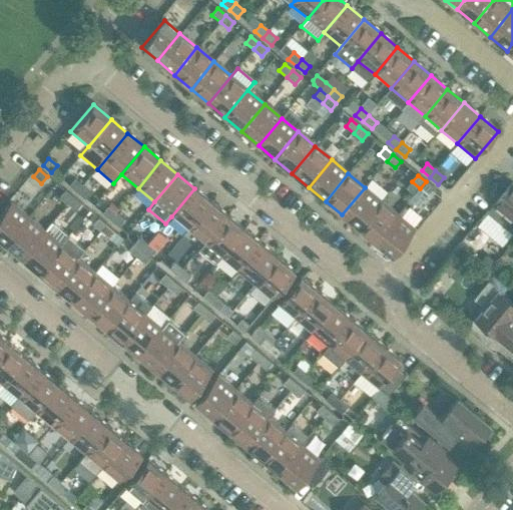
[(77,193),(82,186),(74,180),(69,186),(77,193)]
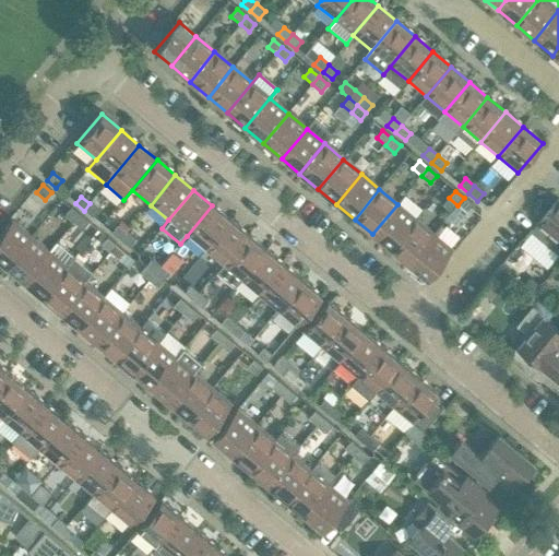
[(473,205),(464,198),(458,205),(466,213),(473,205)]
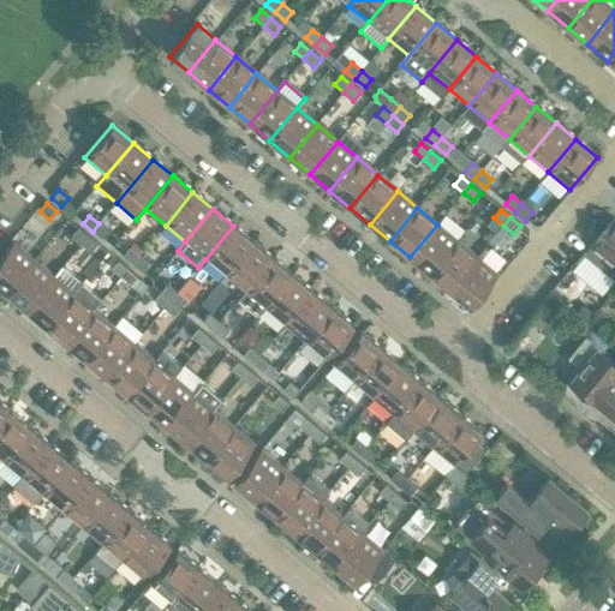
[(614,281),(614,279),(614,221),(592,246),(596,250),(589,258),(614,281)]
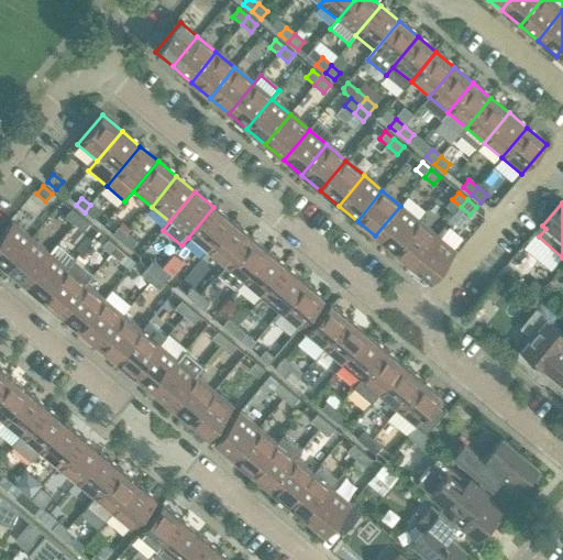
[(94,220),(99,212),(90,205),(85,212),(94,220)]
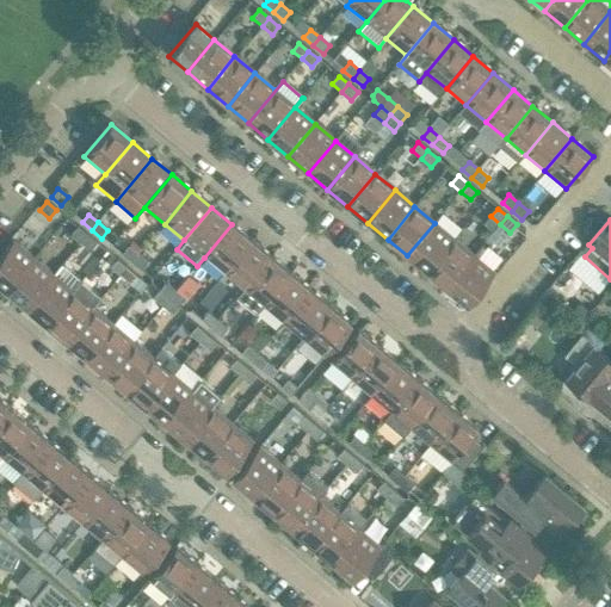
[(427,272),(454,240),(434,223),(407,255),(427,272)]
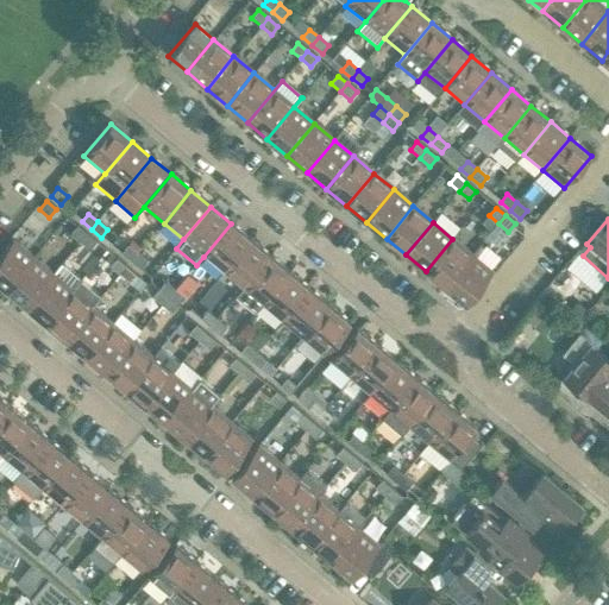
[(224,273),(251,240),(231,224),(203,257),(224,273)]
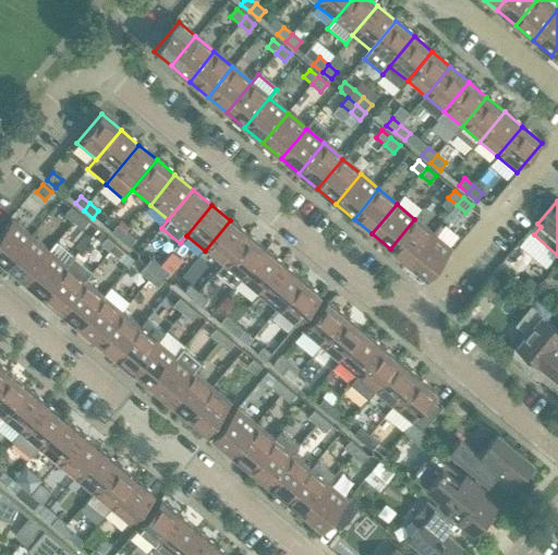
[(80,216),(71,208),(64,216),(73,222),(80,216)]
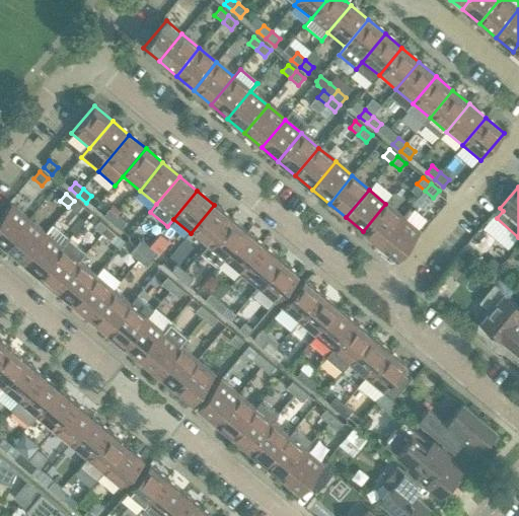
[(76,214),(82,208),(74,201),(68,207),(76,214)]
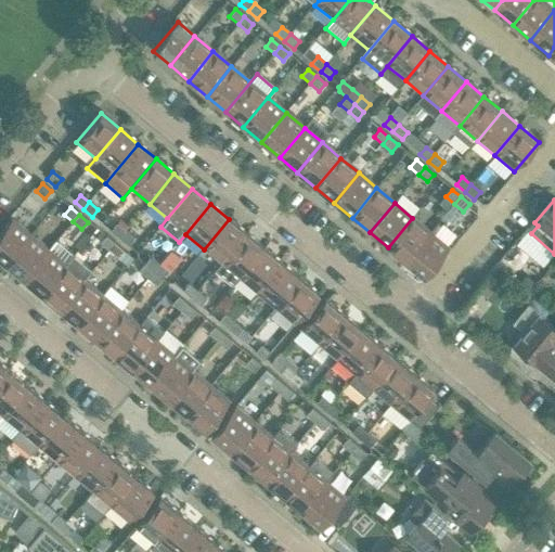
[(405,262),(430,233),(412,218),(388,247),(405,262)]
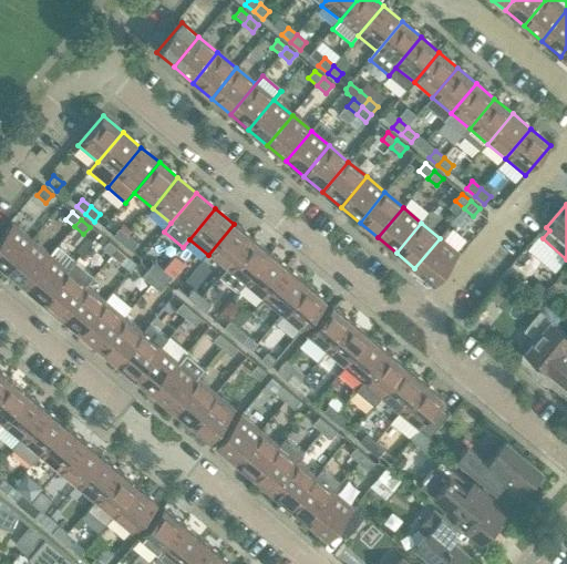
[(226,269),(251,239),(234,224),(208,255),(226,269)]
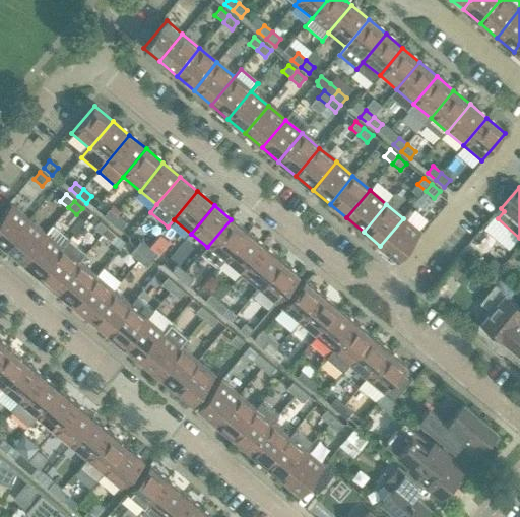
[(0,244),(5,248),(28,220),(11,206),(0,218),(0,244)]
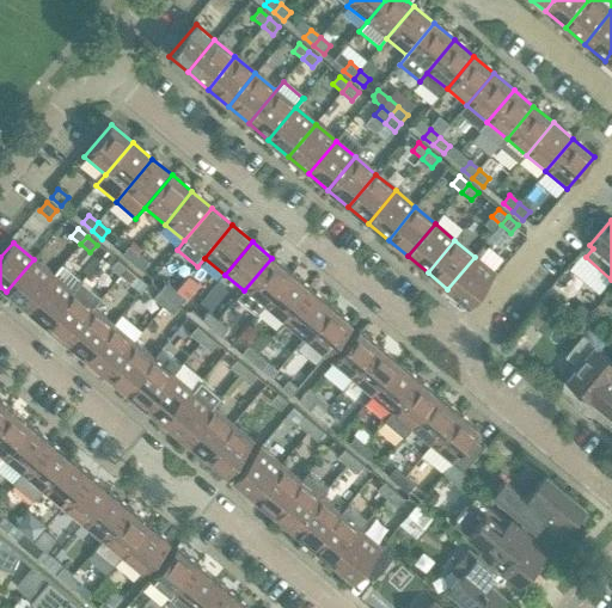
[(138,256),(128,247),(122,256),(132,264),(138,256)]
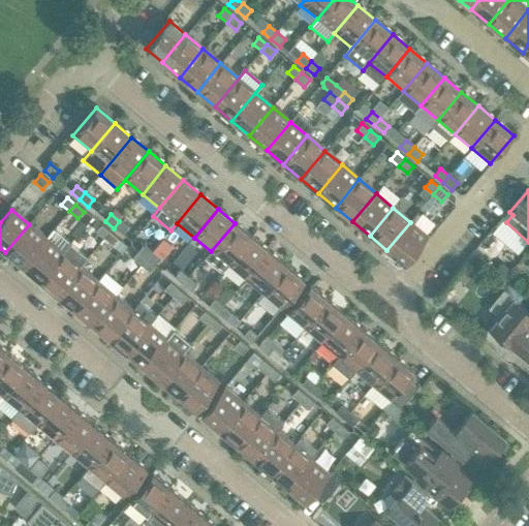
[(405,266),(428,237),(426,236),(434,225),(422,215),(413,224),(410,222),(386,250),(405,266)]
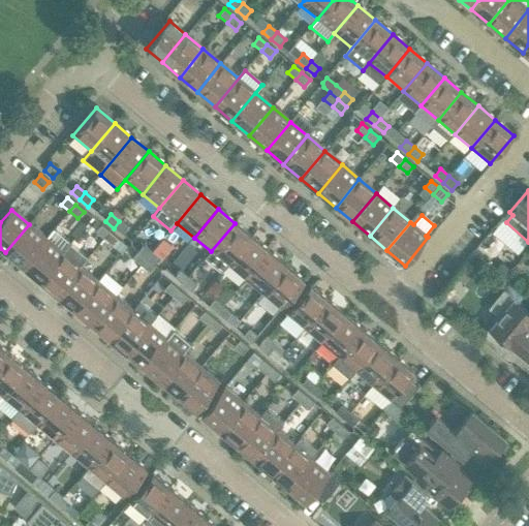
[(127,228),(119,221),(114,228),(122,236),(127,228)]
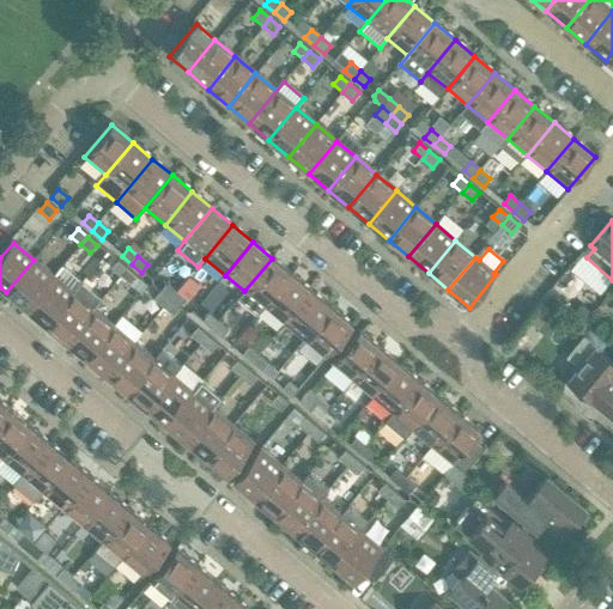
[(26,309),(61,267),(53,259),(44,268),(34,260),(6,292),(26,309)]
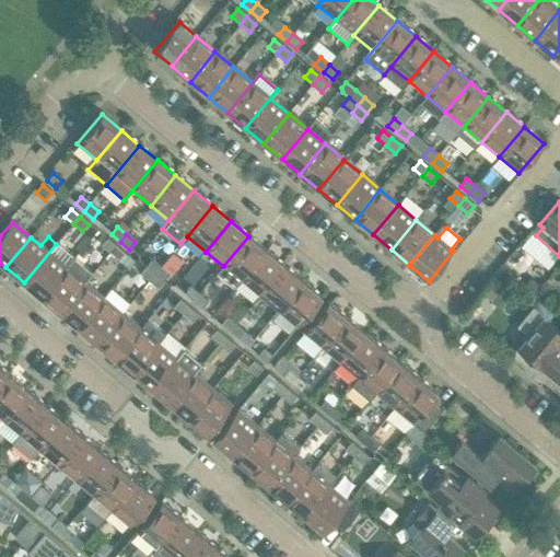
[(242,281),(267,252),(248,236),(223,266),(217,275),(235,290),(242,281)]
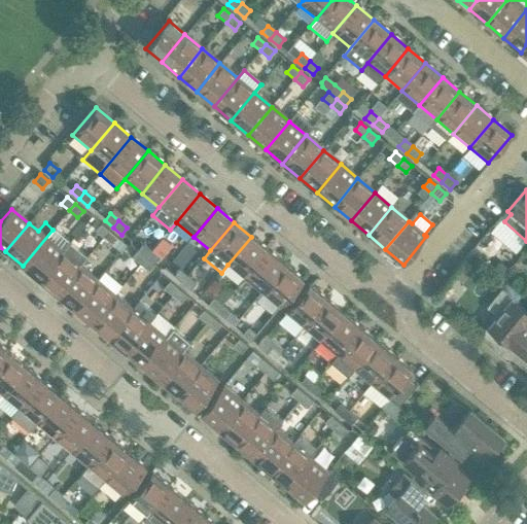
[(103,239),(109,232),(101,225),(95,232),(103,239)]
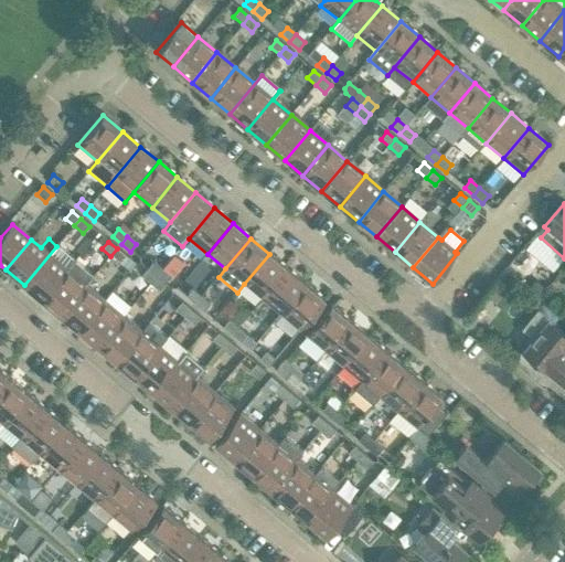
[(43,300),(75,262),(56,246),(24,285),(43,300)]
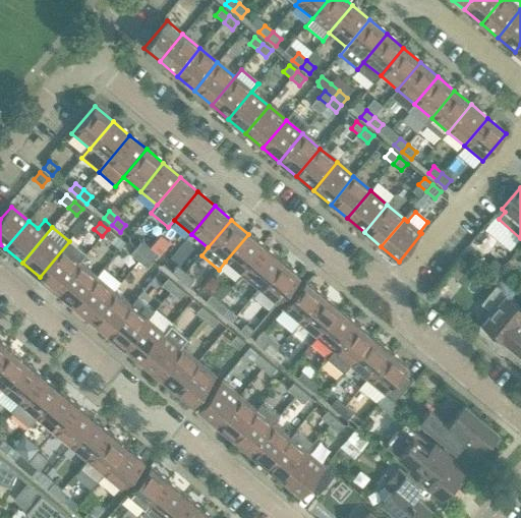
[(110,243),(116,236),(108,229),(102,236),(110,243)]
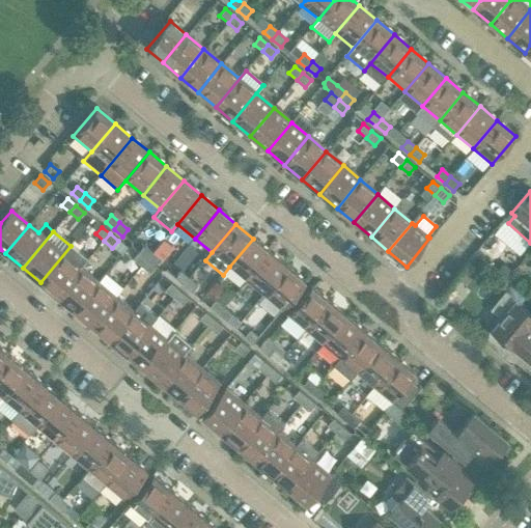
[(247,281),(270,253),(253,239),(229,267),(247,281)]
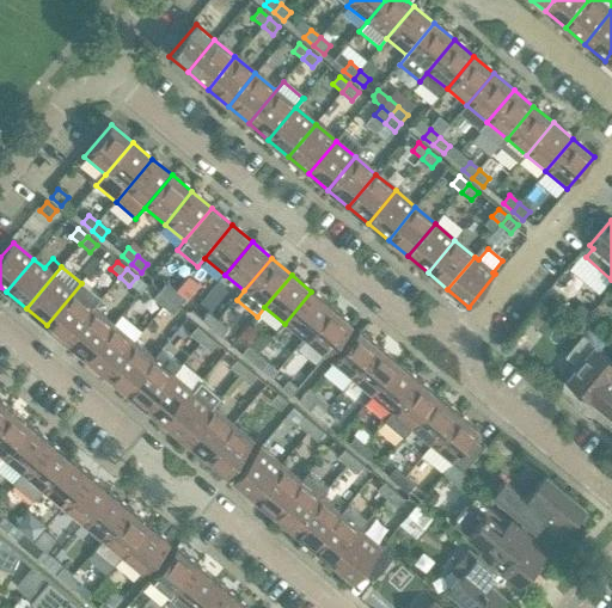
[(66,342),(93,309),(74,293),(83,283),(81,283),(47,325),(66,342)]
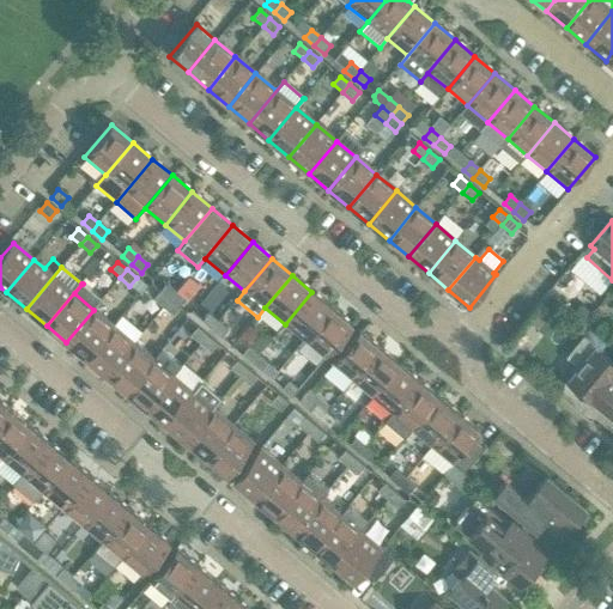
[(176,292),(167,285),(159,292),(169,300),(176,292)]
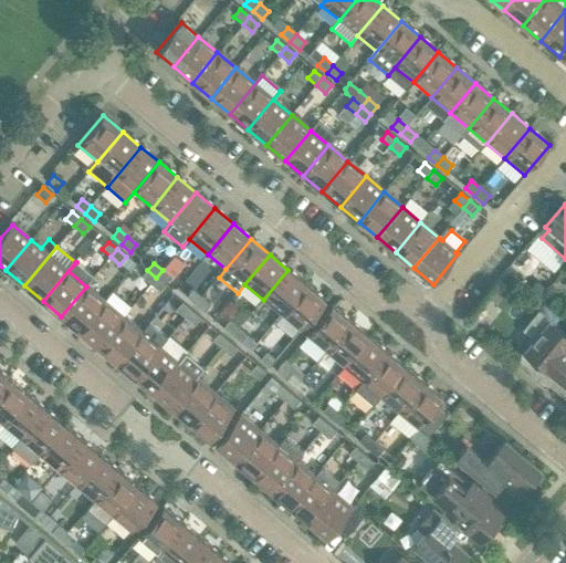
[(150,285),(156,278),(147,270),(142,278),(150,285)]
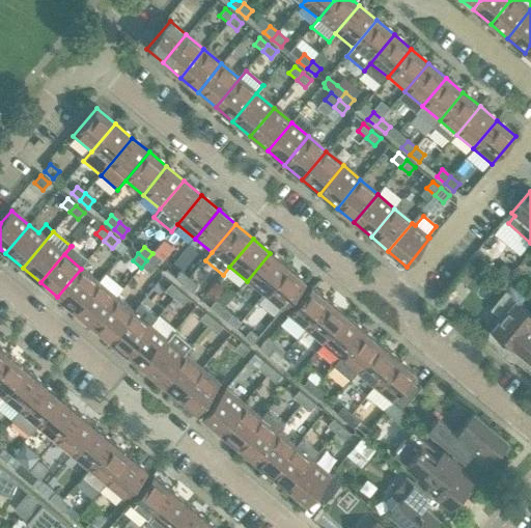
[(155,268),(161,260),(152,253),(146,260),(155,268)]
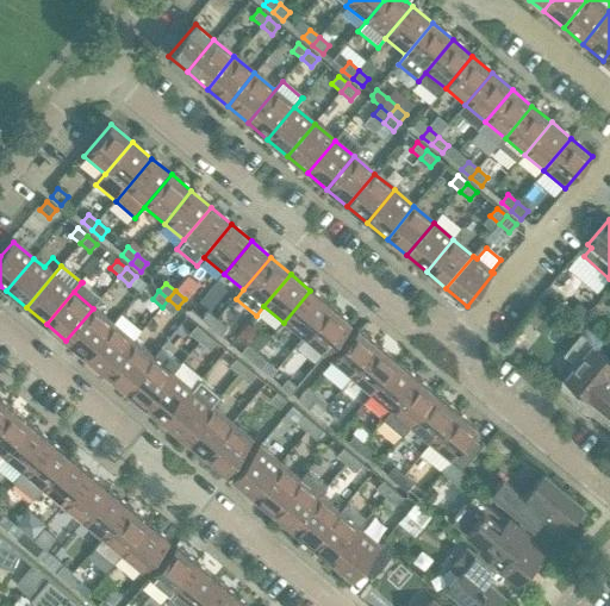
[(303,339),(330,306),(310,291),(284,323),(303,339)]
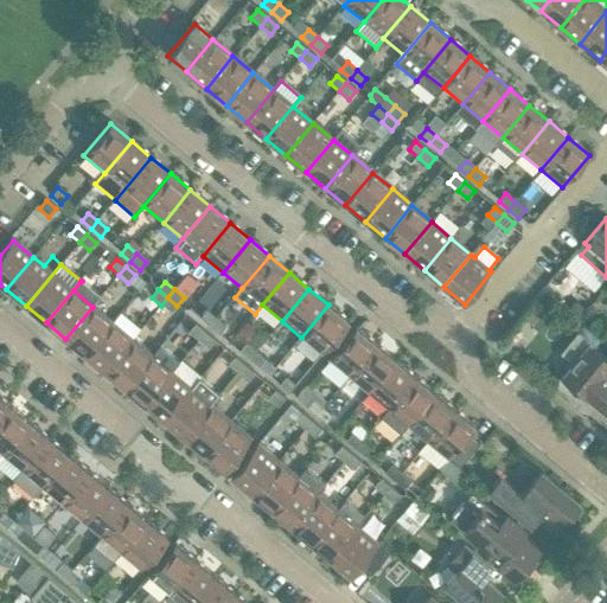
[(171,313),(177,306),(167,297),(161,306),(171,313)]
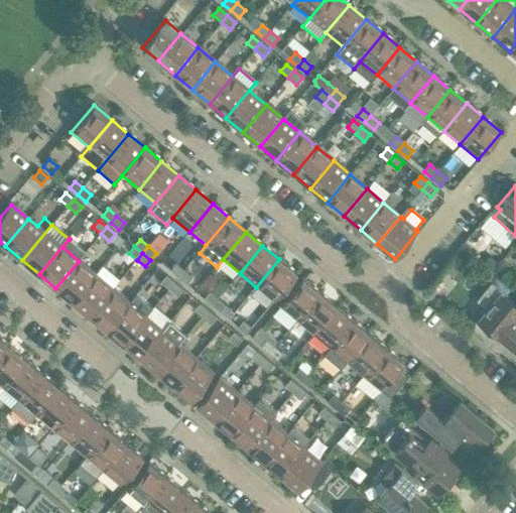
[(273,301),(296,274),(279,259),(256,287),(273,301)]
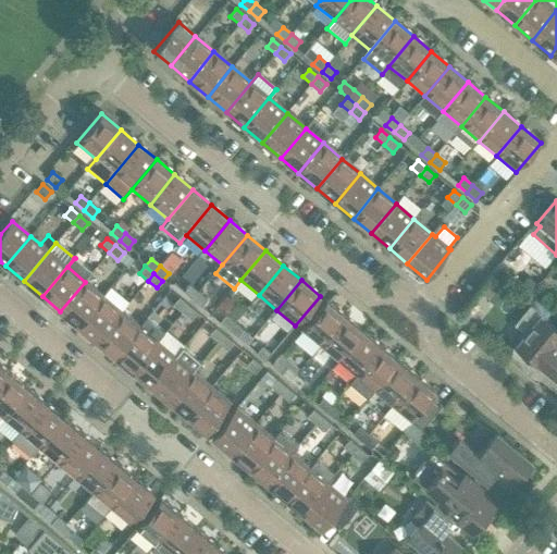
[(78,327),(103,297),(85,282),(60,311),(78,327)]
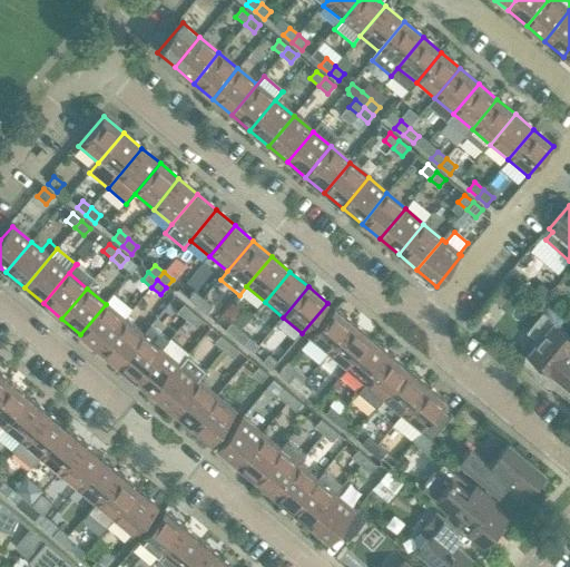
[(196,308),(203,301),(194,293),(187,301),(196,308)]
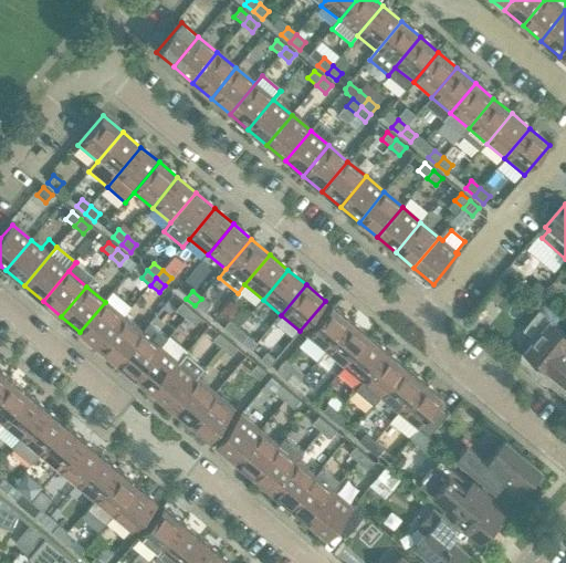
[(210,306),(201,299),(195,305),(205,313),(210,306)]
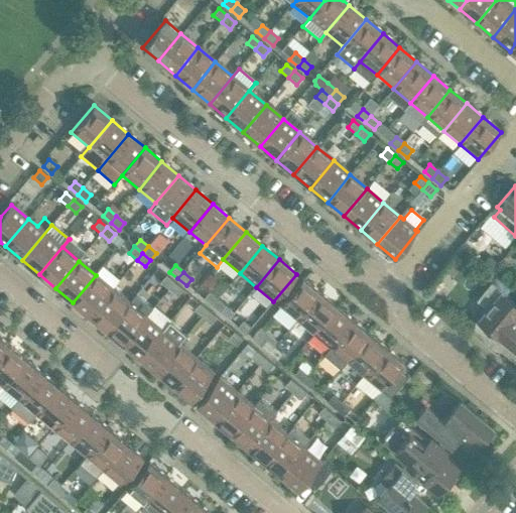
[(90,316),(113,289),(96,275),(73,302),(90,316)]
